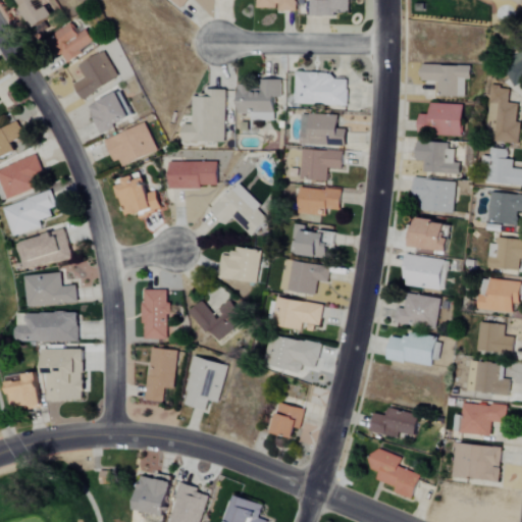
[(17,0),(33,29),(52,19),(41,0),(17,0)]
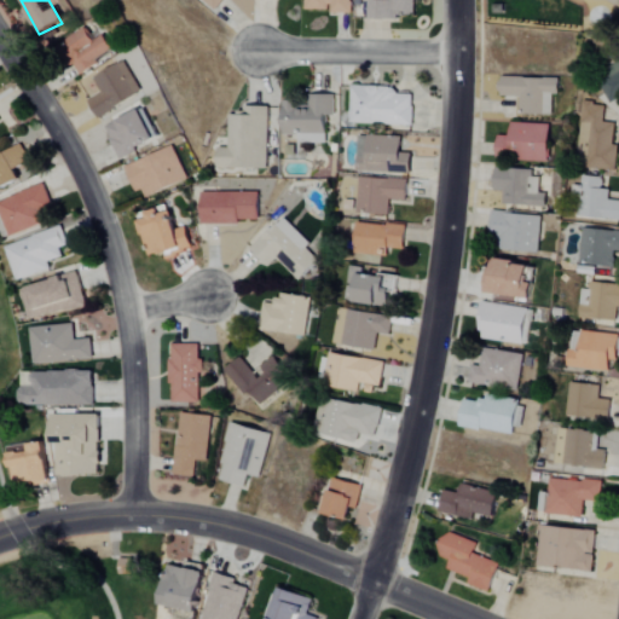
[(224,0),(203,0),(217,10),(224,0)]
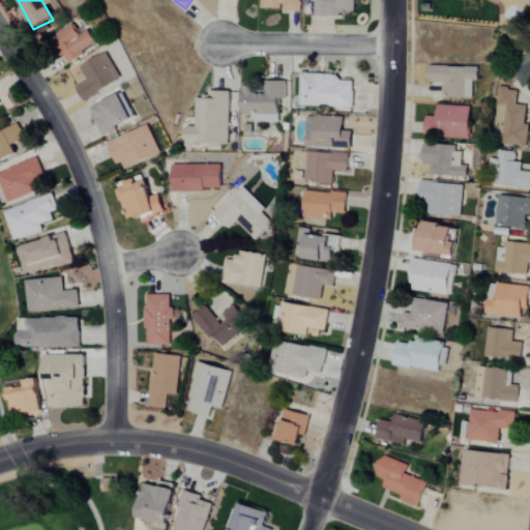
[(261,0),(261,9),(282,8),(282,12),(300,11),(299,0),(261,0)]
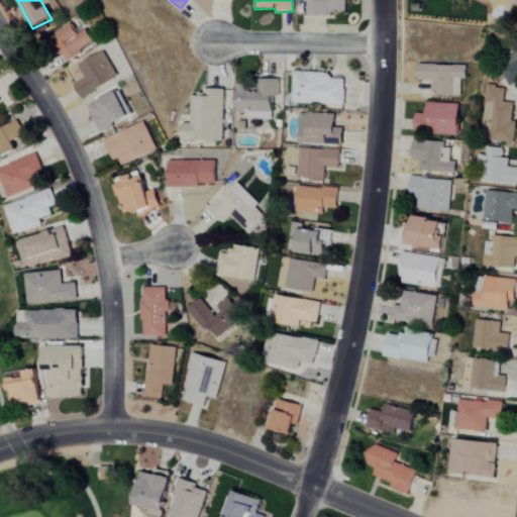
[(345,0),(311,0),(311,17),(333,17),(333,12),(345,12),(345,0)]
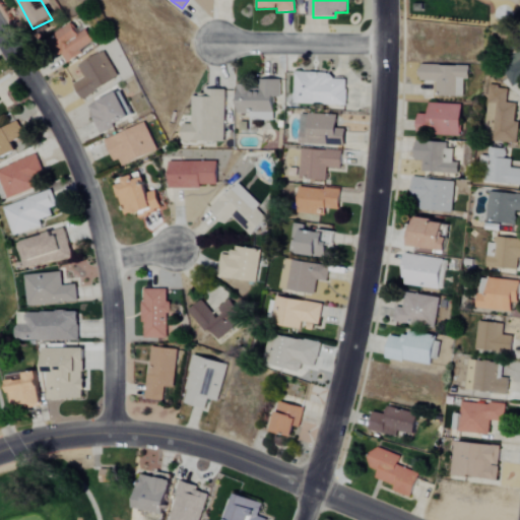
[(77,36),(73,29),(52,44),(66,64),(95,45),(85,29),(77,36)]
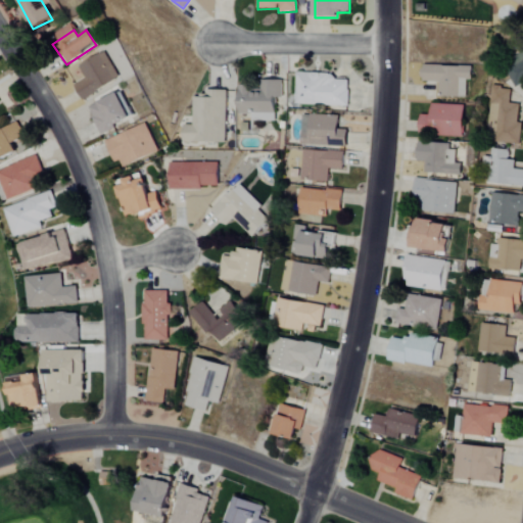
[(119,80),(103,50),(77,64),(85,80),(74,86),(81,100),(119,80)]
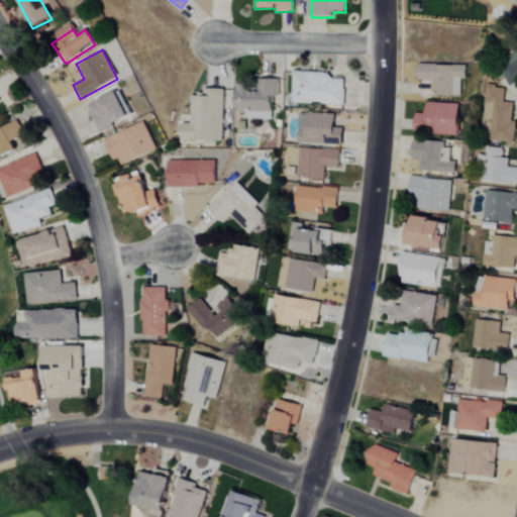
[(417,81),(434,82),(433,96),(460,96),(460,79),(466,79),(466,66),(417,65),(417,81)]
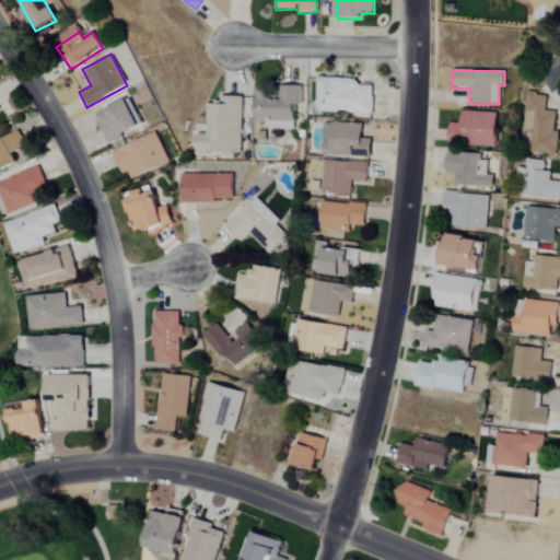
[(315,112),(373,114),(374,82),(316,80),(315,112)]
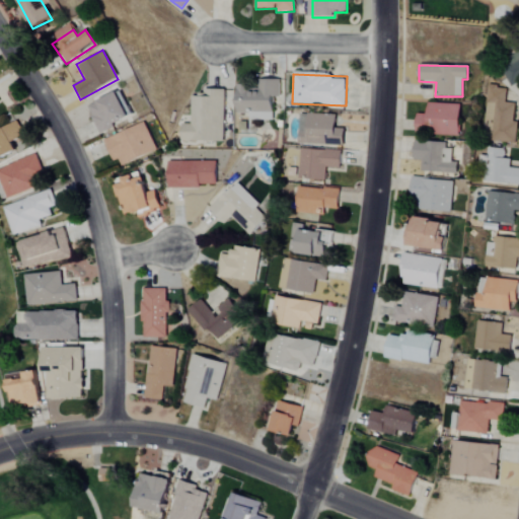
[(275,121),(275,81),(257,80),(257,91),(248,91),(248,85),(236,85),(236,114),(248,114),(248,121),(275,121)]
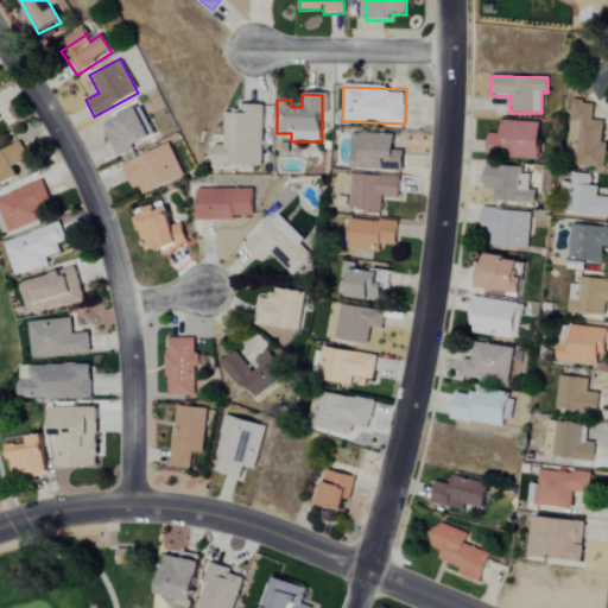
[(603,169),(606,143),(601,143),(603,121),(591,120),(594,102),(572,101),(567,164),(603,169)]
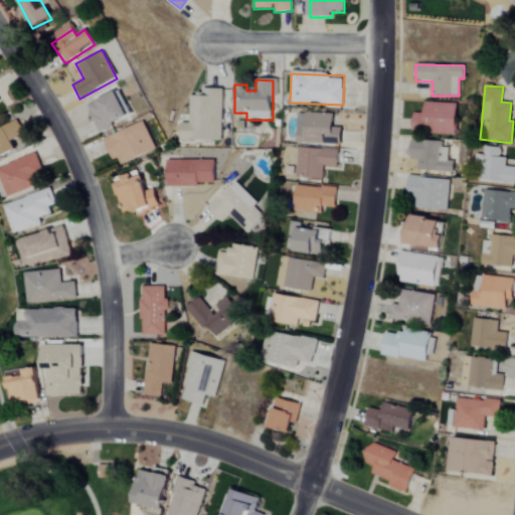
[(221,141),(222,90),(213,90),(212,97),(190,96),(189,124),(179,124),(179,140),(221,141)]
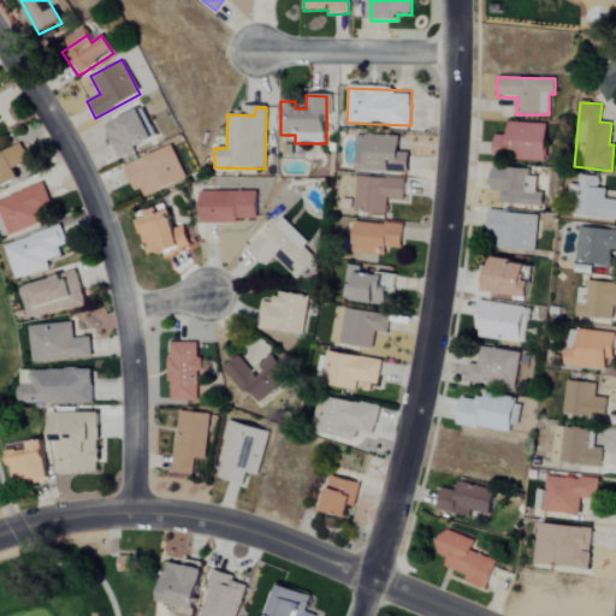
[(102,126),(116,158),(157,140),(143,110),(102,126)]
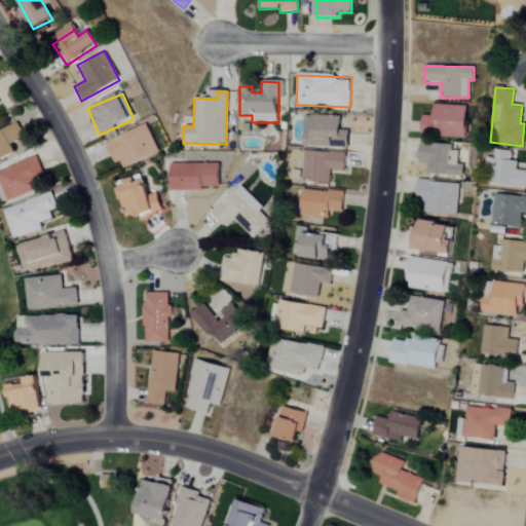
[(466,106),(433,105),(433,116),(422,116),(421,135),(465,136),(466,106)]
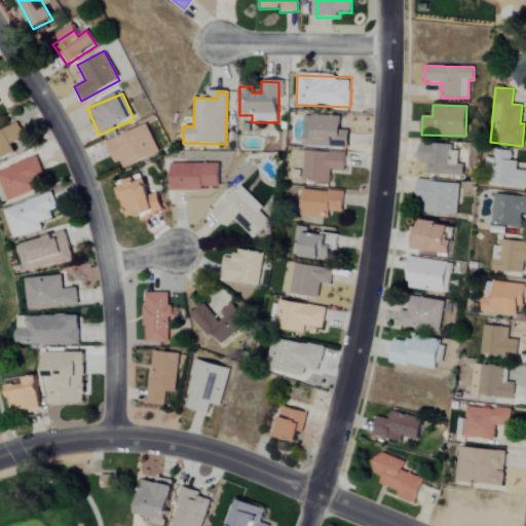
[(348,147),(348,129),(340,129),(340,117),(311,116),(310,146),(348,147)]
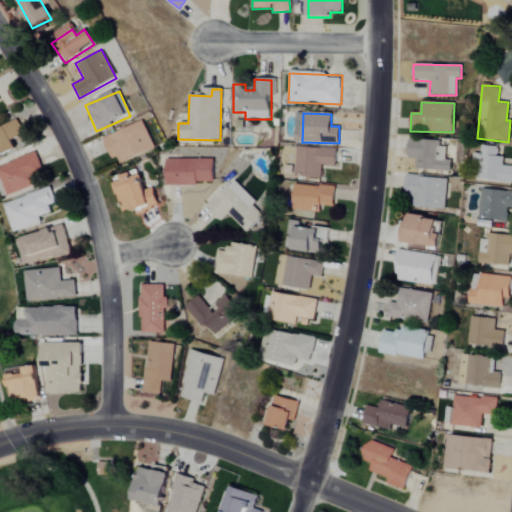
[(24,134),(17,120),(0,128),(0,157),(16,149),(12,141),(24,134)]
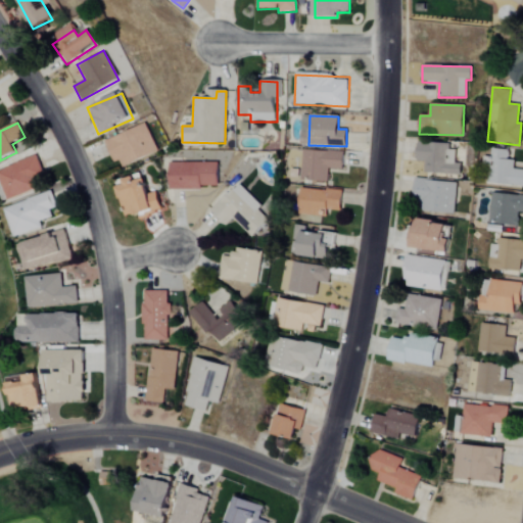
[(157,152),(146,124),(106,140),(117,170),(157,152)]
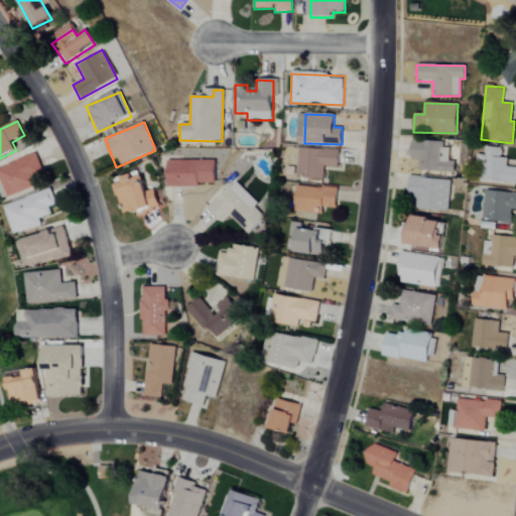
[(418,171),(455,172),(455,161),(448,161),(449,144),(412,142),(411,160),(419,160),(418,171)]
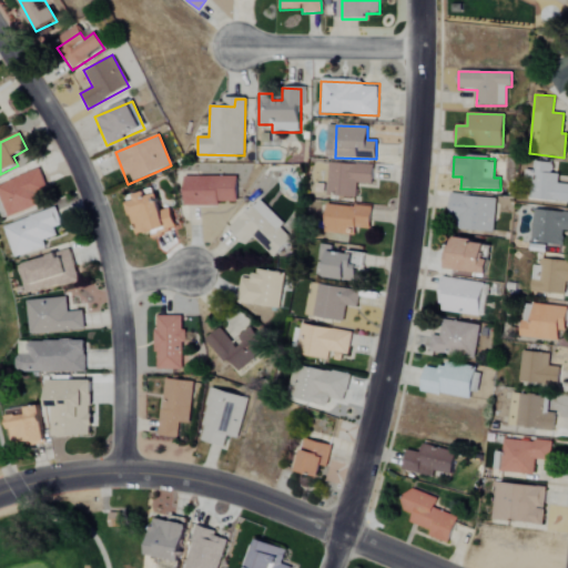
[(567,184),(557,184),(558,174),(551,173),(553,163),(535,161),(530,200),(567,203),(567,184)]
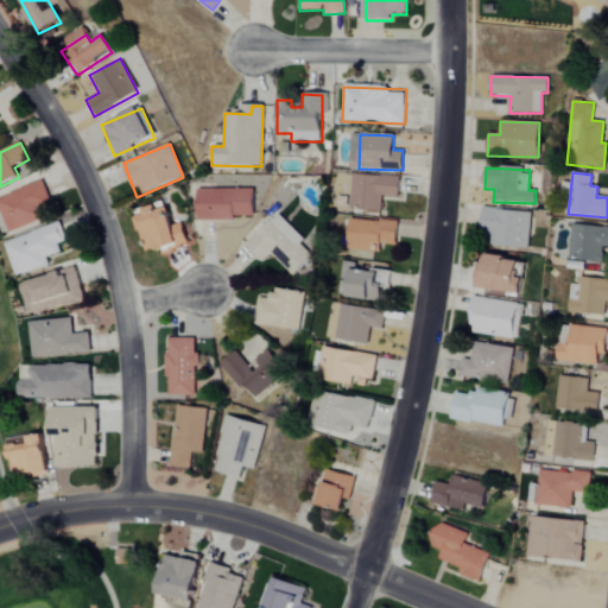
[(380,211),(381,197),(399,197),(400,176),(352,175),(350,210),(380,211)]
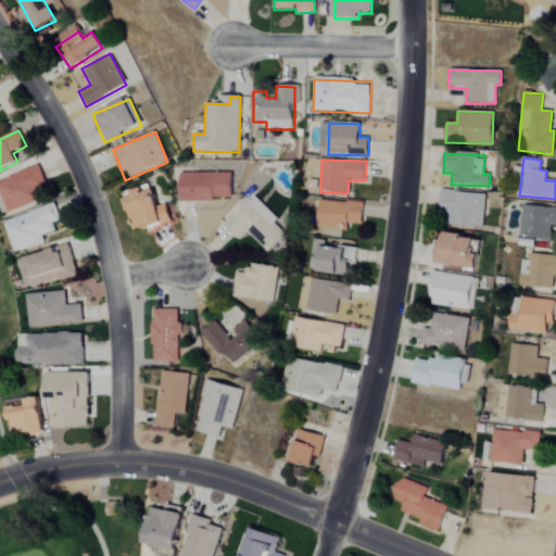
[(47,187),(38,165),(0,179),(0,193),(8,213),(40,200),(37,190),(47,187)]
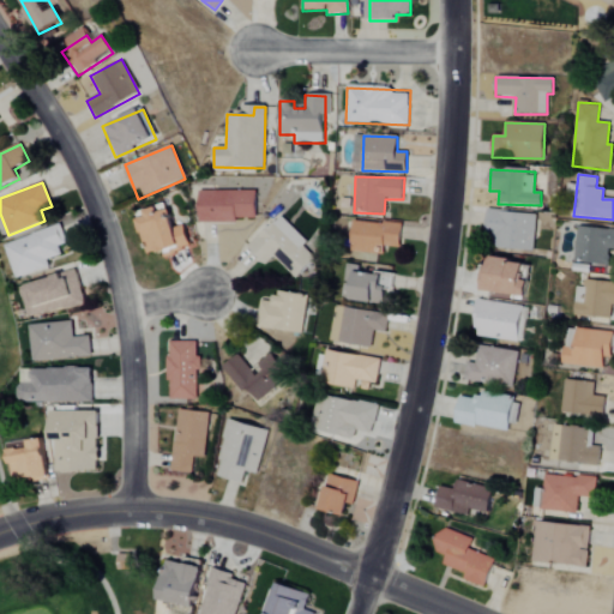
[(256,192),(198,191),(198,223),(236,223),(236,220),(256,220),(256,192)]
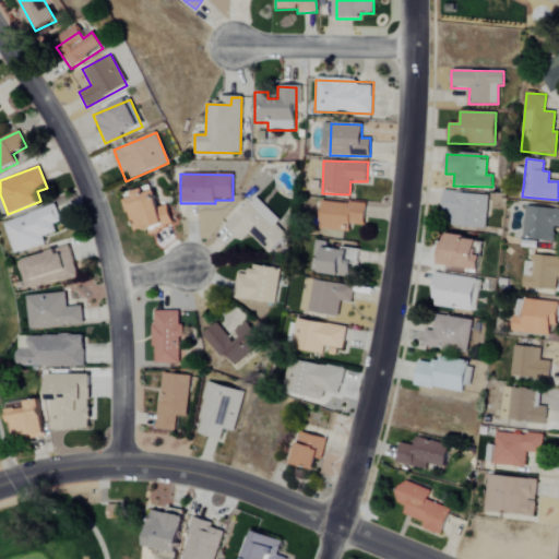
[(167,205),(158,207),(154,191),(144,193),(143,189),(131,192),(133,199),(125,201),(133,234),(171,224),(167,205)]
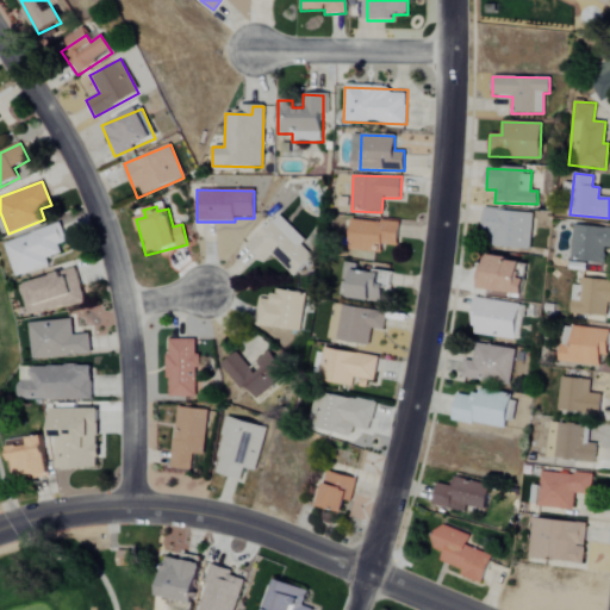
[(533,212),(484,210),(483,231),(493,232),(493,248),(530,249),(533,212)]
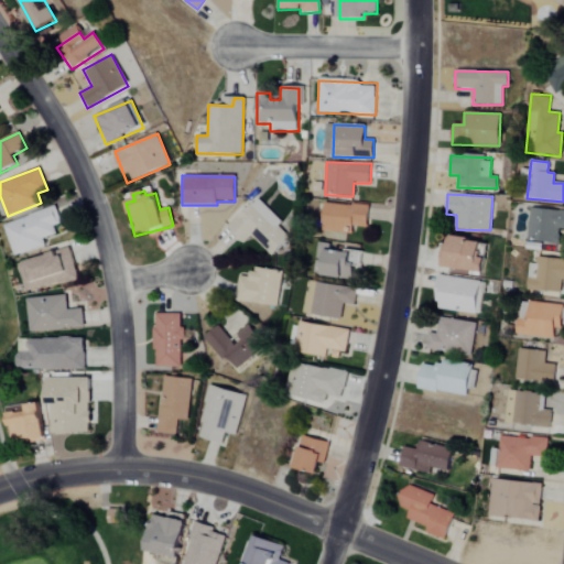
[(282,223),(256,198),(228,228),(243,243),(250,236),(272,256),(289,238),(278,227),(282,223)]
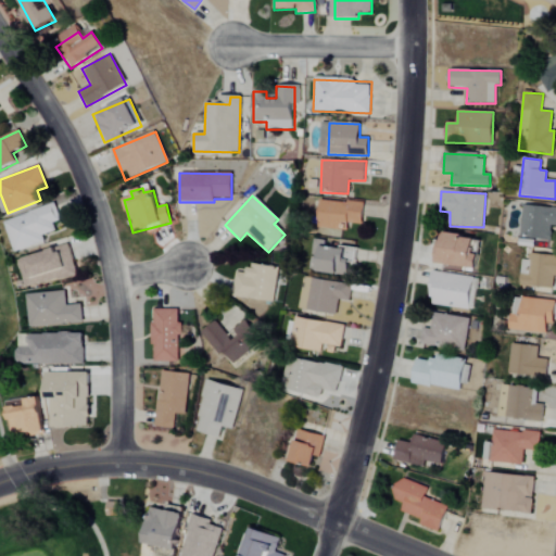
[(346,231),(348,224),(361,226),(363,204),(320,200),(316,228),(346,231)]
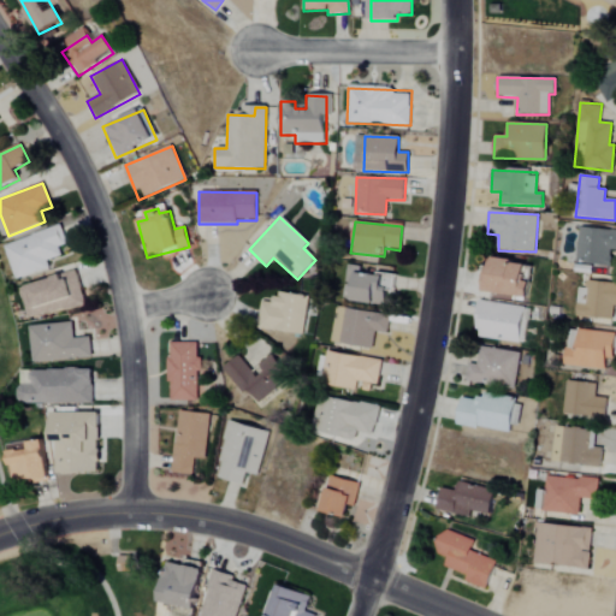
[(4,244),(15,279),(49,268),(47,261),(61,256),(59,248),(65,246),(59,226),(4,244)]
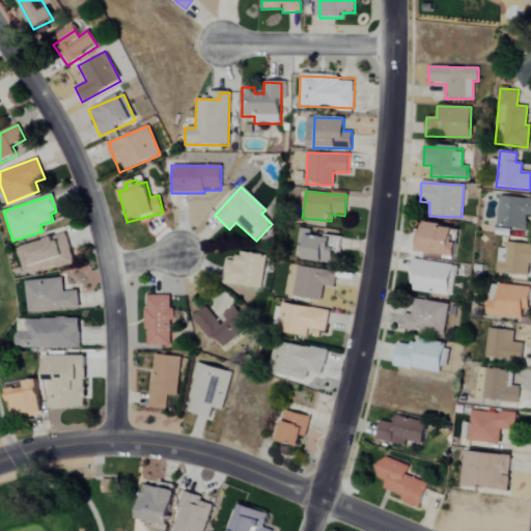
[(526,231),(527,216),(530,216),(530,198),(500,196),(497,228),(526,231)]
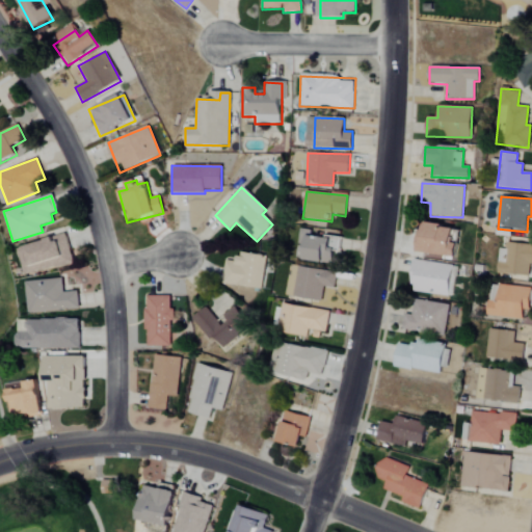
[(457,258),(458,244),(454,243),(455,228),(426,224),(424,236),(418,236),(416,253),(457,258)]
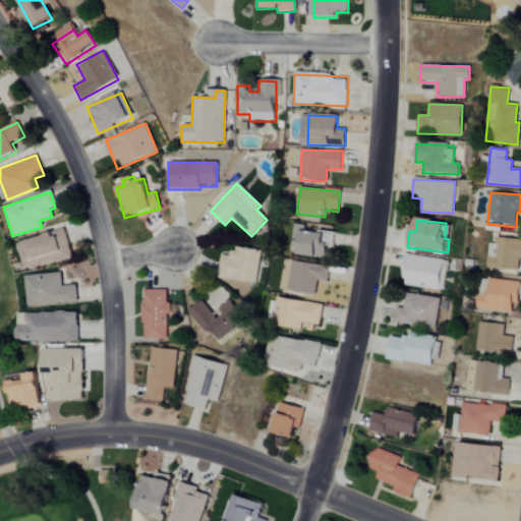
[(72,257),(65,231),(17,243),(24,271),(72,257)]
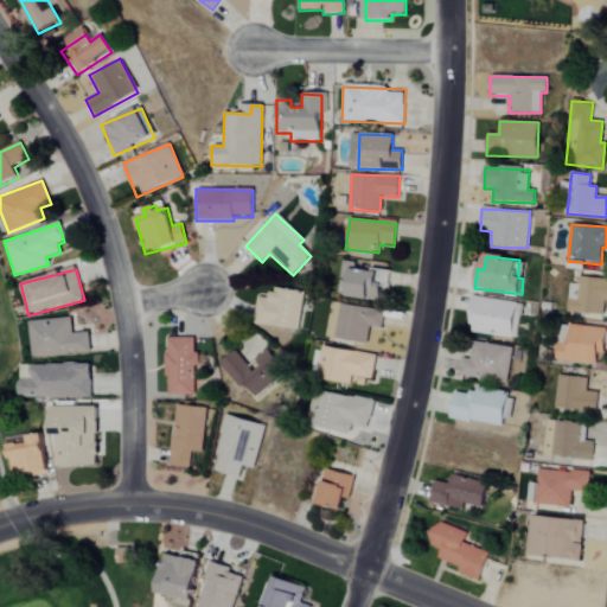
[(388,288),(389,274),(350,270),(346,299),(379,301),(381,287),(388,288)]
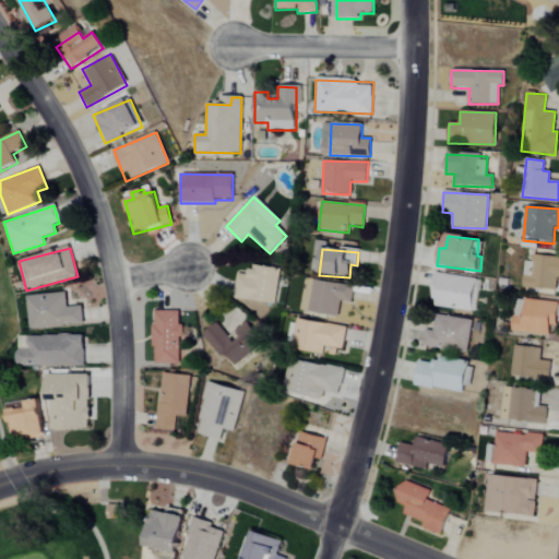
[(523,289),(556,289),(556,278),(558,278),(558,258),(524,258),(523,289)]
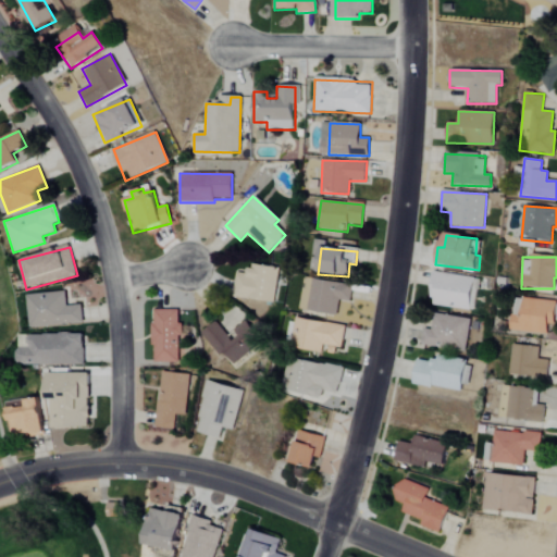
[(274,304),(279,268),(248,264),(247,274),(235,273),(233,292),(250,294),(249,300),(274,304)]
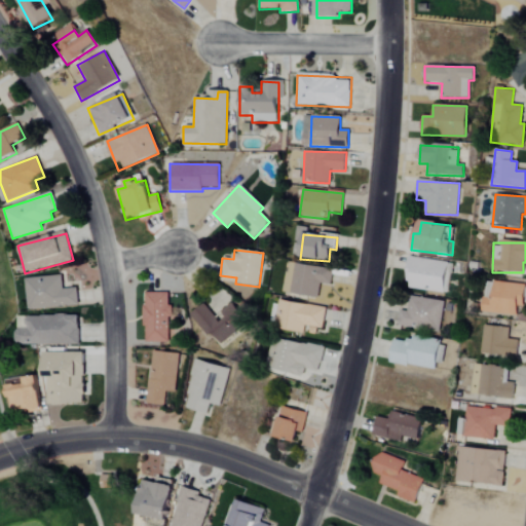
[(448,263),(410,258),(406,288),(444,293),(448,263)]
